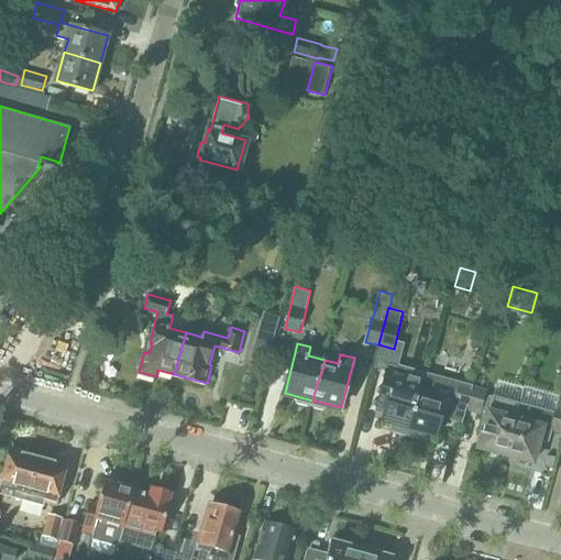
[(383,418),(411,427),(424,381),(425,376),(386,366),(375,406),(385,409),(383,418)]
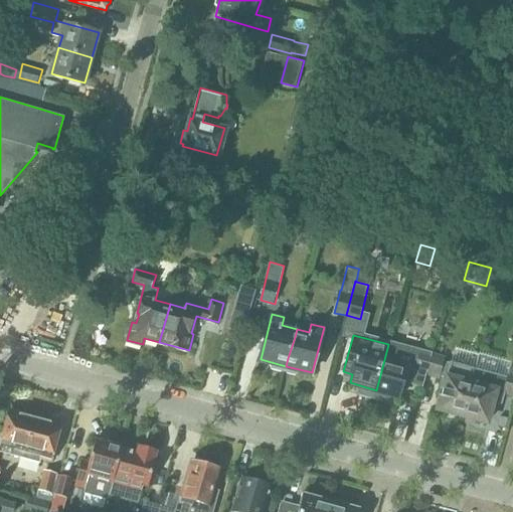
[(421,385),(426,371),(433,351),(420,348),(389,339),(388,344),(387,348),(376,390),(400,396),(404,380),(421,385)]
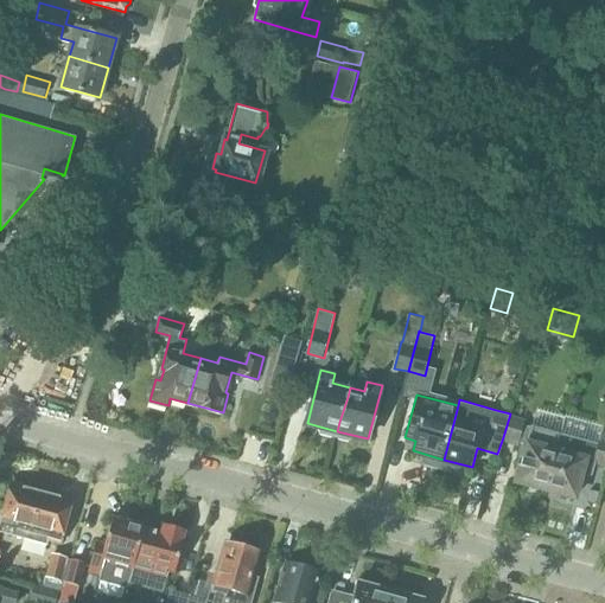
[(526,418),(510,414),(503,437),(520,442),(520,440),(528,442),(517,479),(548,487),(558,449),(562,432),(534,424),(532,429),(523,427),(526,418)]
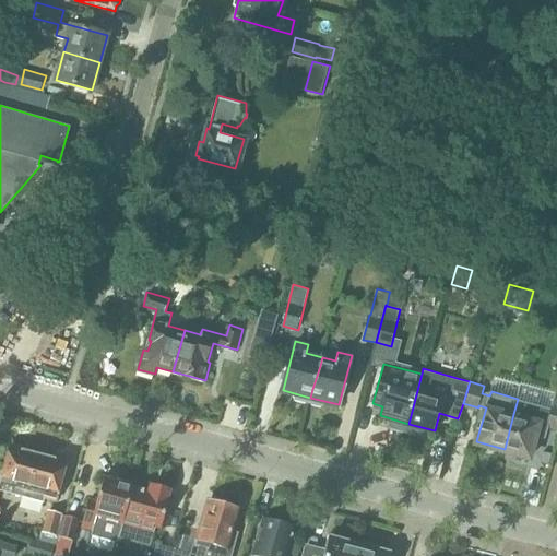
[(556,388),(552,403),(546,426),(556,428),(556,388)]
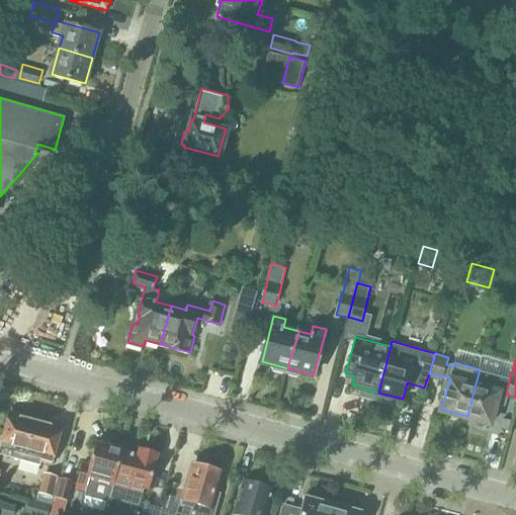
[(501,391),(476,383),(467,416),(492,423),(501,391)]
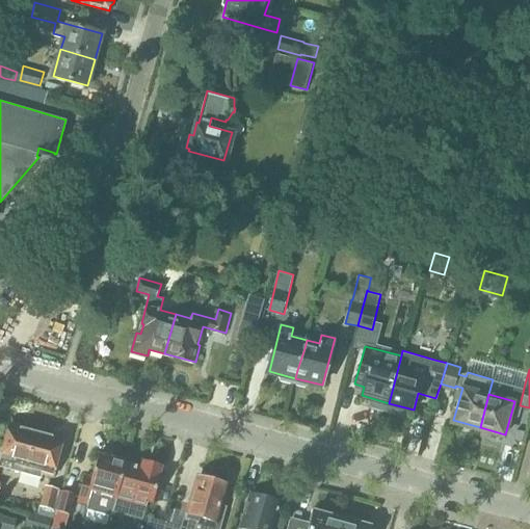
[(26,468),(36,432),(10,425),(1,461),(26,468)]
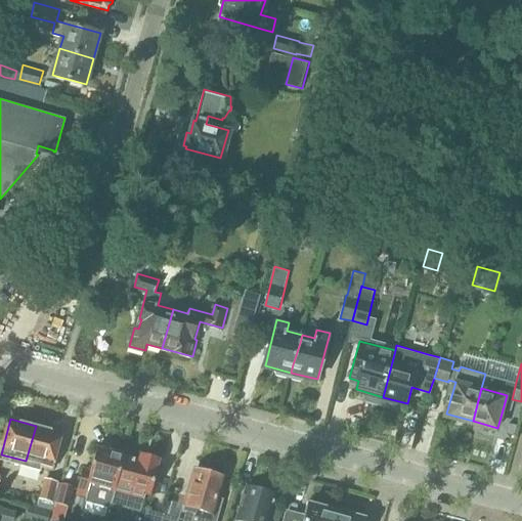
[(61,433),(36,426),(26,461),(52,468),(61,433)]
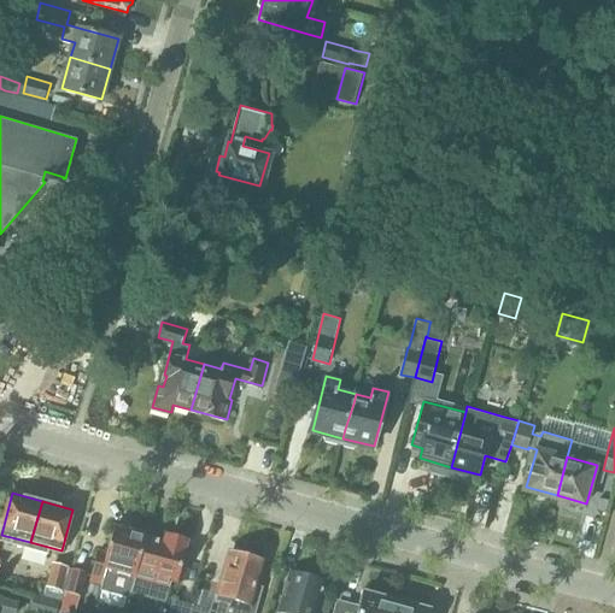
[(92,581),(103,583),(101,589),(129,596),(132,590),(146,535),(115,526),(109,553),(99,550),(92,581)]
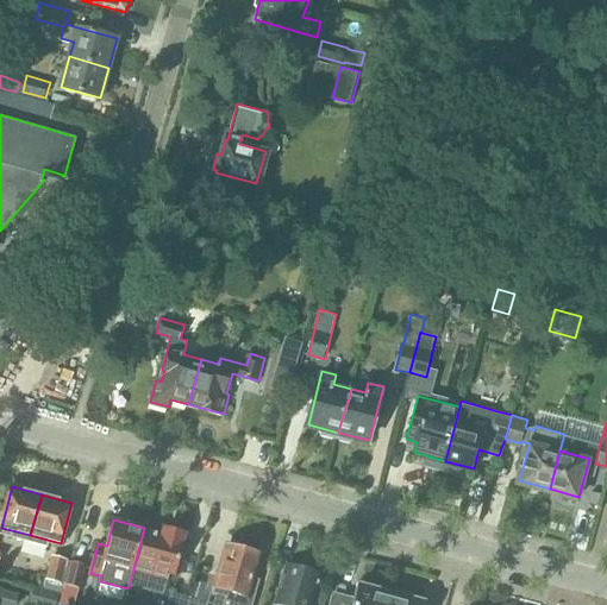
[(144,529),(130,584),(131,585),(131,584),(164,592),(170,573),(176,574),(187,534),(166,528),(164,534),(144,529)]
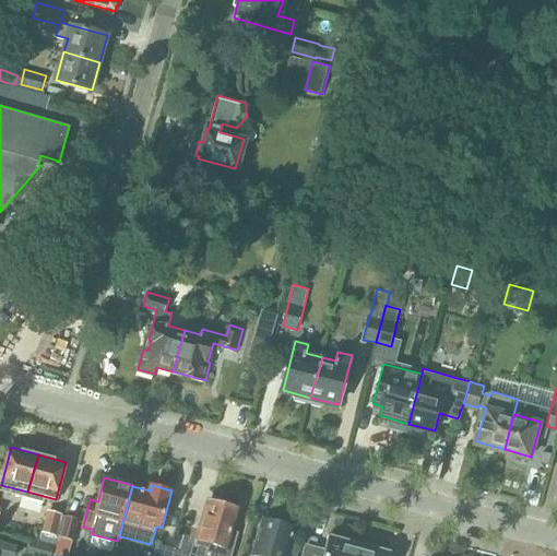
[(238,509),(239,508),(235,507),(234,504),(227,503),(224,505),(220,503),(211,500),(202,529),(201,528),(197,544),(194,543),(192,551),(176,546),(173,555),(232,555),(239,532),(233,530),(238,509)]
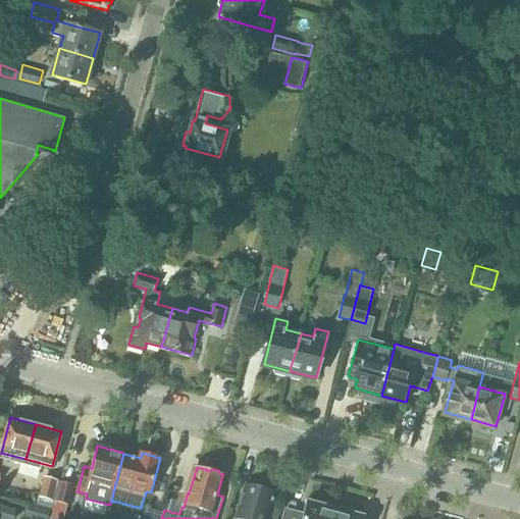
[(46,475),(39,503),(53,507),(60,478),(46,475)]
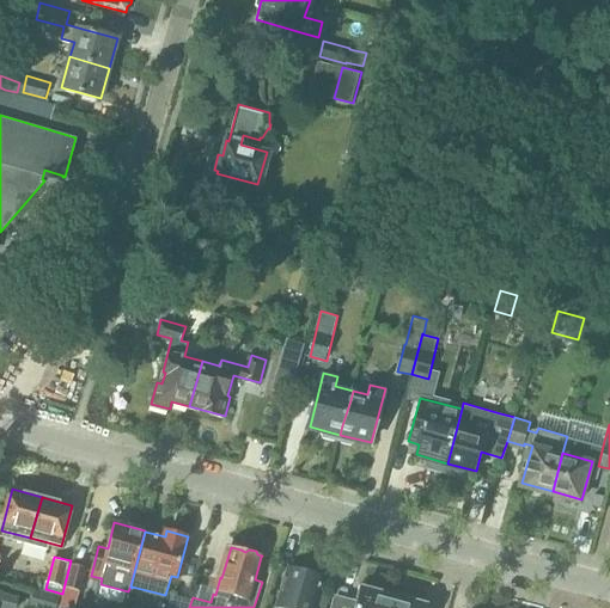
[(62,594),(65,594),(60,607),(77,607),(89,566),(71,560),(62,594)]
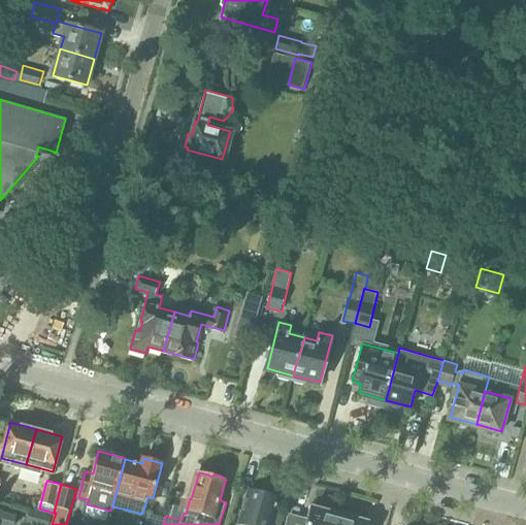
[(277,496),(252,489),(240,524),(268,524),(270,521),(281,524),(285,512),(273,507),(277,496)]
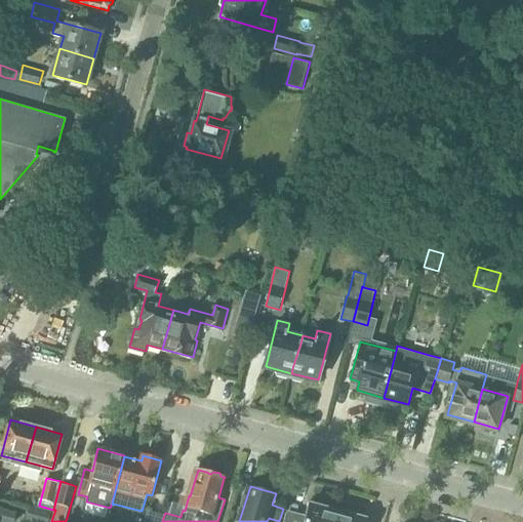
[(306,514),(308,515),(306,521),(334,521),(338,510),(319,505),(319,503),(310,499),(306,514)]
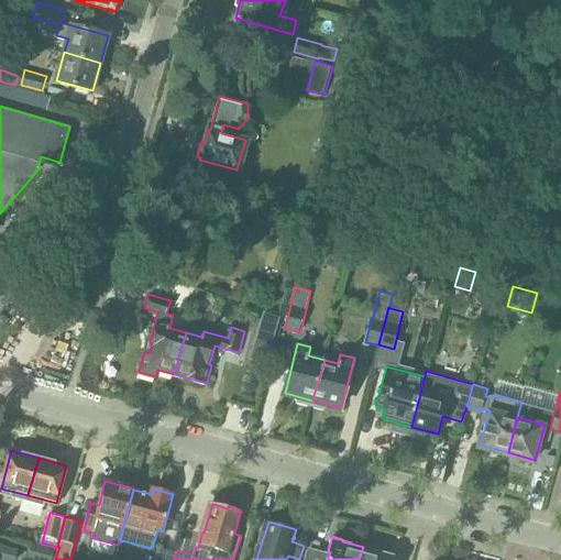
[(33,540),(29,558),(35,559),(53,559),(57,547),(42,542),(33,540)]
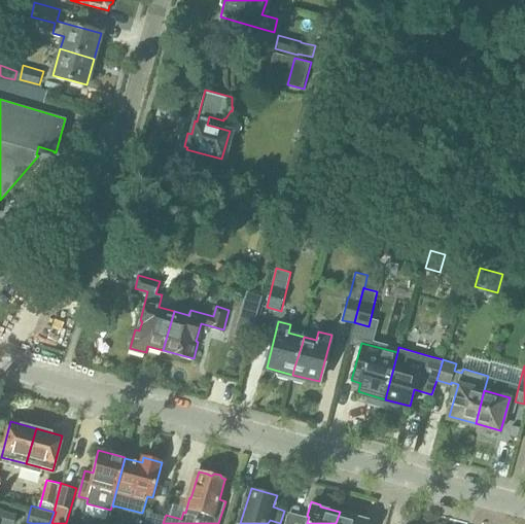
[(13,523),(16,515),(2,511),(2,510),(0,509),(0,523),(13,523)]
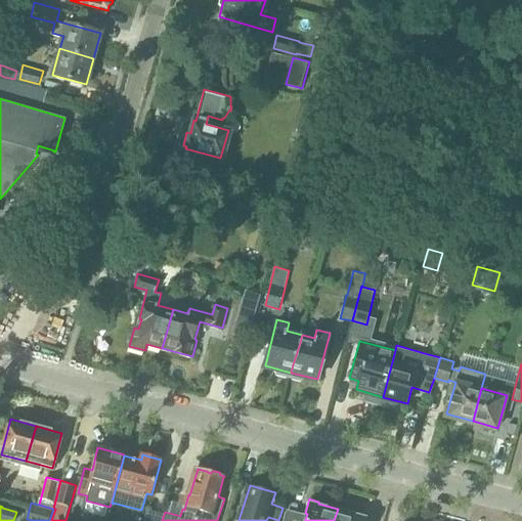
[(162,520),(165,512),(148,508),(144,520),(162,520)]
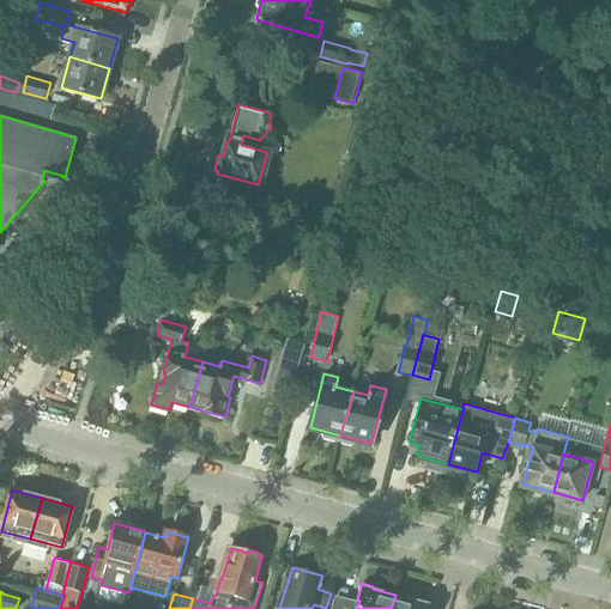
[(419,602),(395,595),(391,608),(427,608),(430,602),(421,598),(419,602)]
